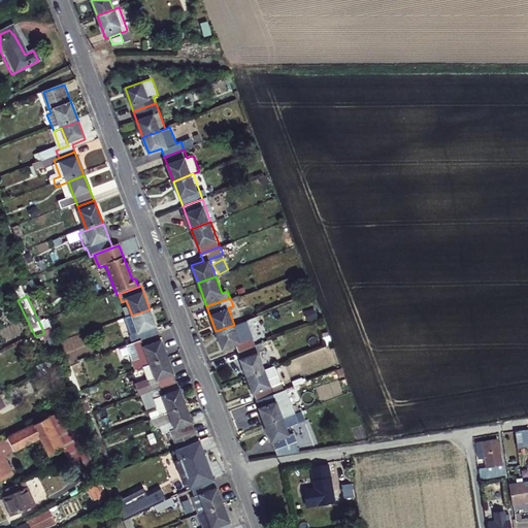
[(150,309),(132,316),(141,340),(159,333),(150,309)]
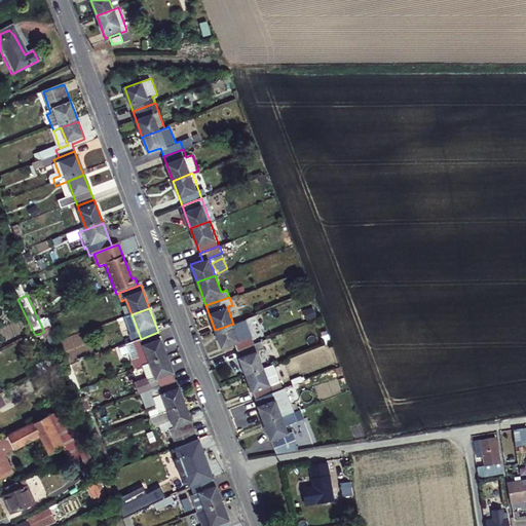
[(233,324),(215,330),(222,348),(235,343),(237,350),(255,344),(252,337),(240,341),(233,324)]
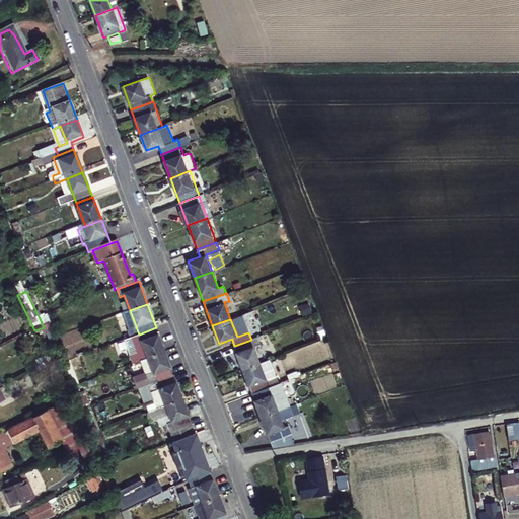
[(156,327),(139,335),(145,350),(132,354),(135,363),(148,359),(165,352),(156,327)]
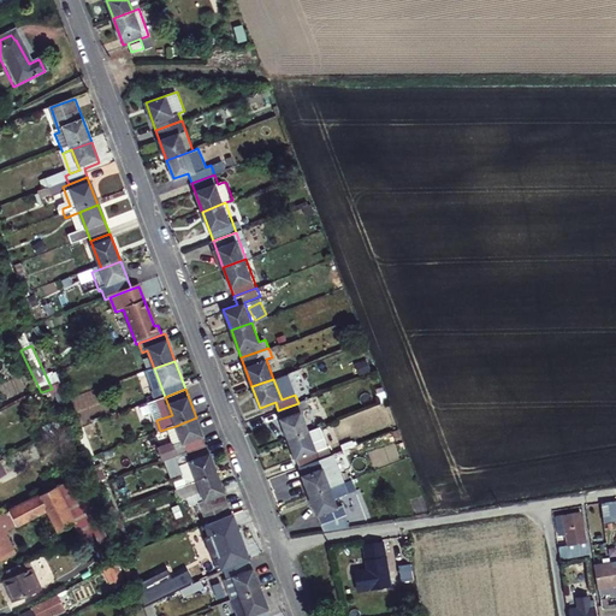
[(289,439),(309,431),(298,403),(278,410),(289,439)]
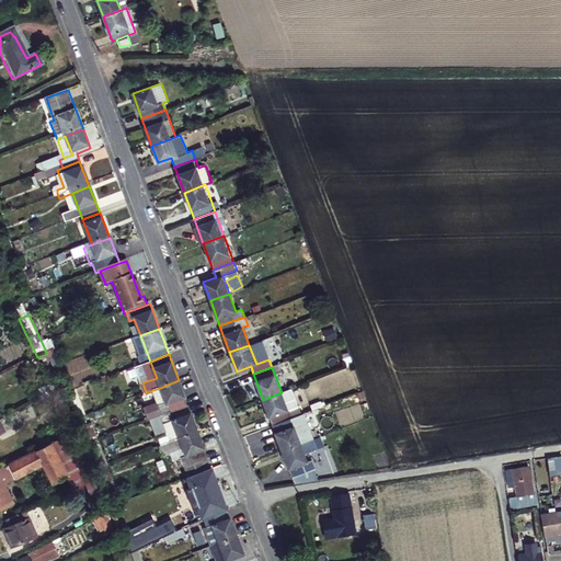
[(179,380),(160,388),(170,414),(189,407),(179,380)]
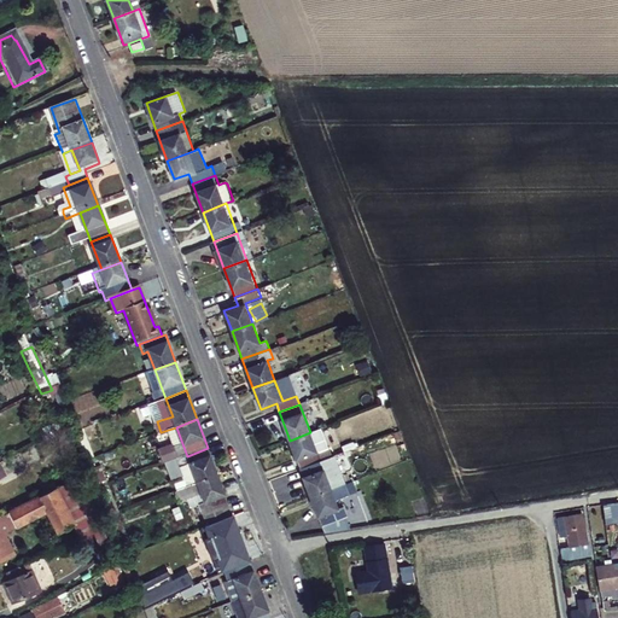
[(301,470),(336,455),(325,427),(310,432),(290,441),(301,470)]
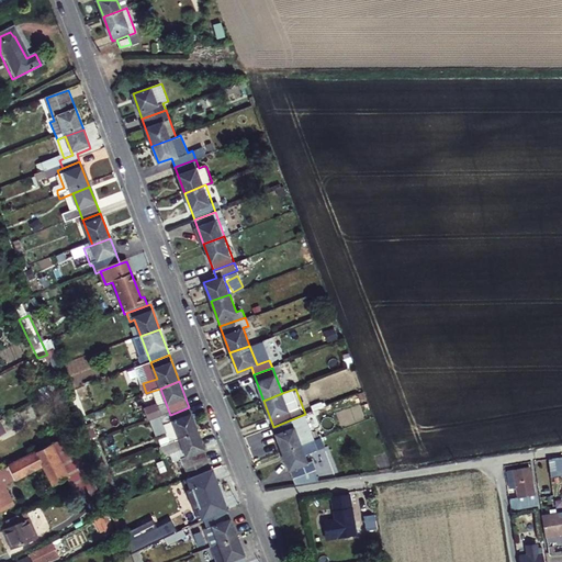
[(189,407),(170,415),(180,440),(199,433),(189,407)]
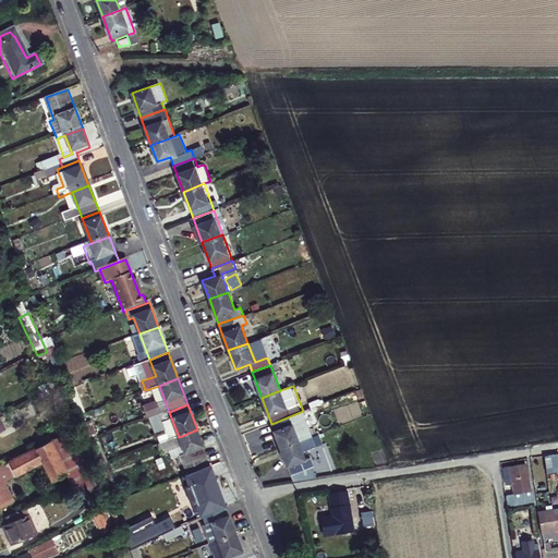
[(271,424),(281,449),(313,437),(303,411),(271,424)]
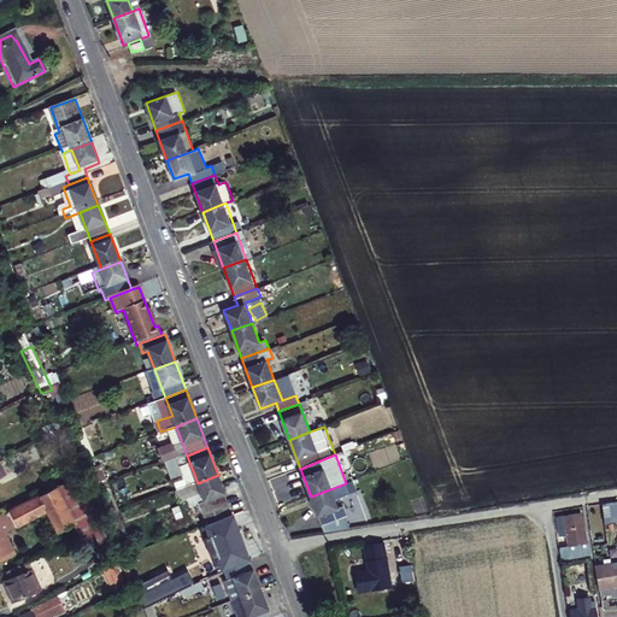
[(5,458),(0,459),(0,477),(12,472),(5,458)]
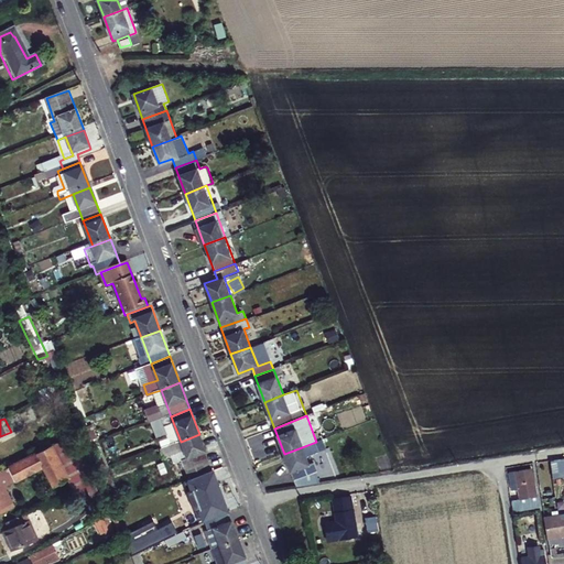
[(213,470),(199,434),(181,442),(167,447),(171,456),(184,452),(187,461),(183,462),(190,480),(213,470)]
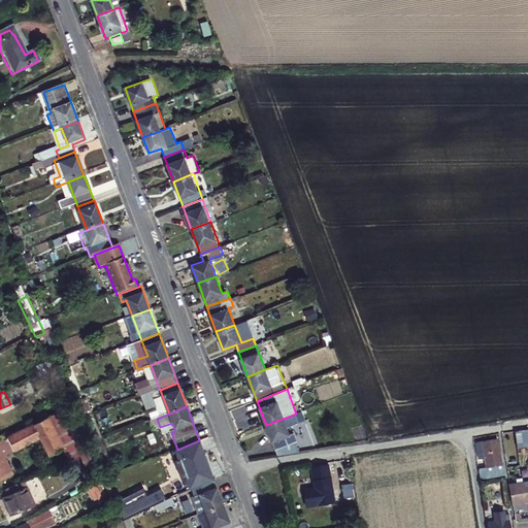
[(62,409),(50,416),(64,449),(70,462),(81,457),(86,466),(94,462),(77,424),(70,428),(62,409)]
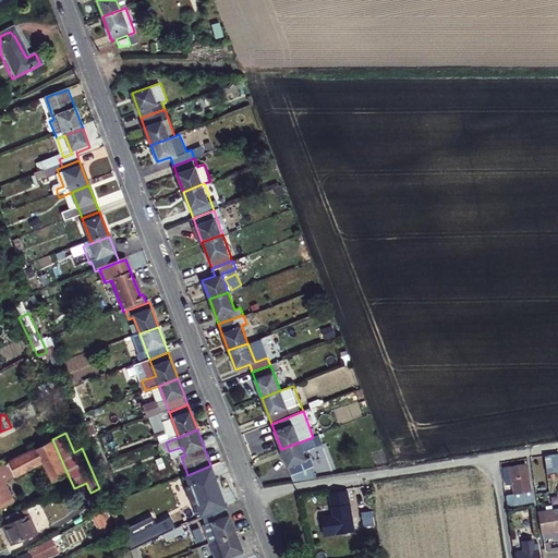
[(313,437),(281,449),(291,475),(315,466),(312,457),(306,459),(303,451),(316,446),(313,437)]
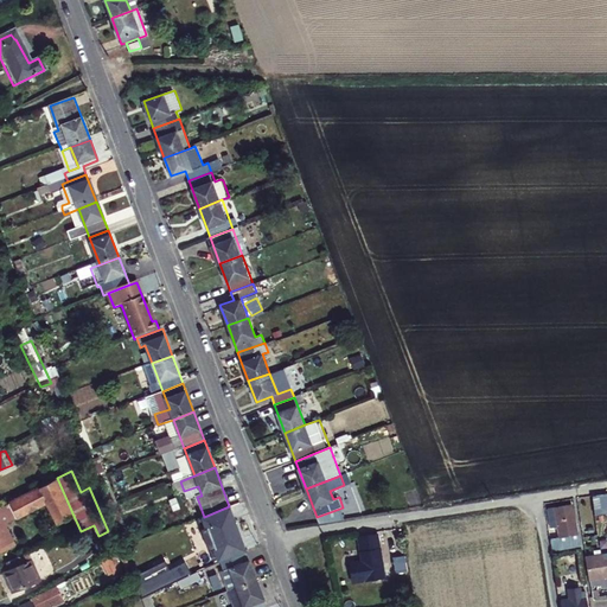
[(57,524),(74,516),(57,478),(0,508),(0,551),(16,545),(6,524),(46,504),(57,524)]
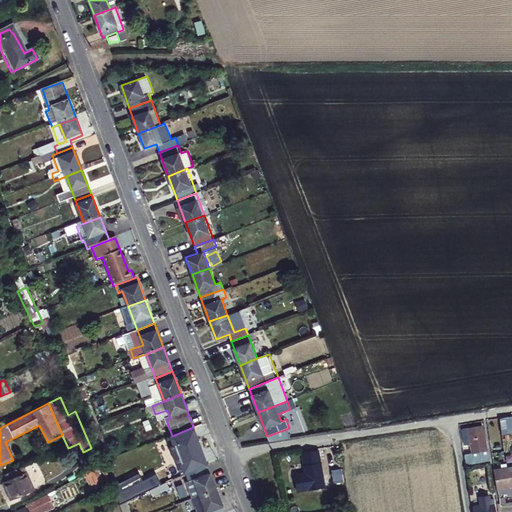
[(509,419),(502,420),(504,434),(511,432),(509,419)]
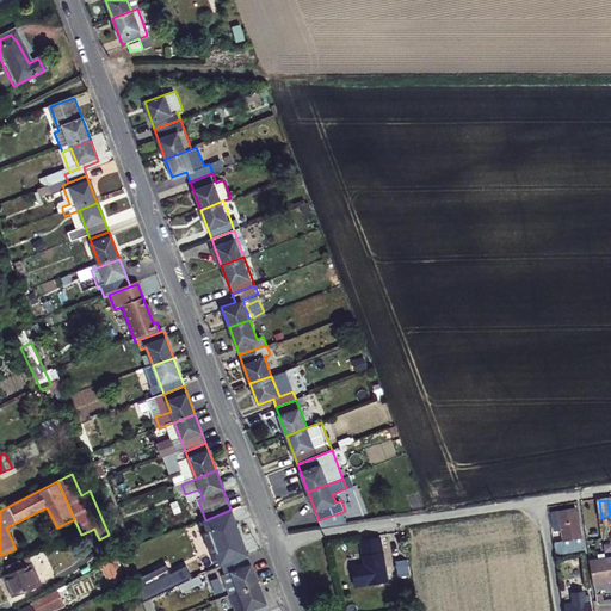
[(553,545),(555,560),(587,556),(585,541),(581,542),(576,511),(550,514),(553,534),(561,532),(563,544),(553,545)]
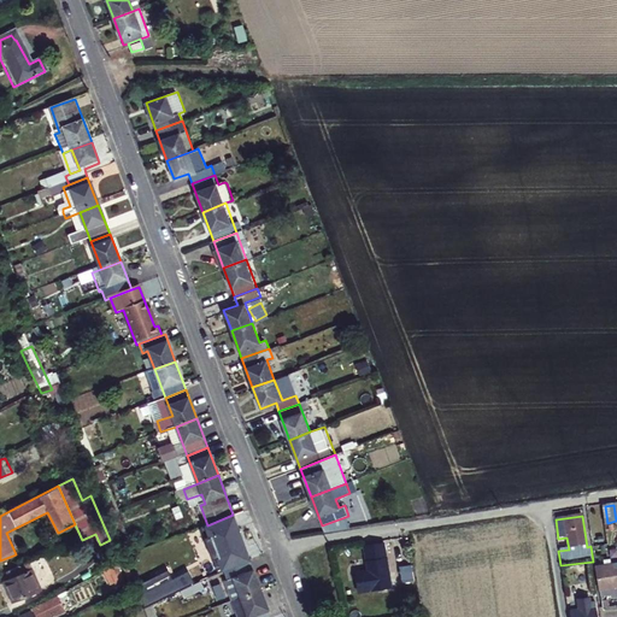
[(389,588),(382,544),(363,547),(368,570),(353,573),(357,593),(389,588)]
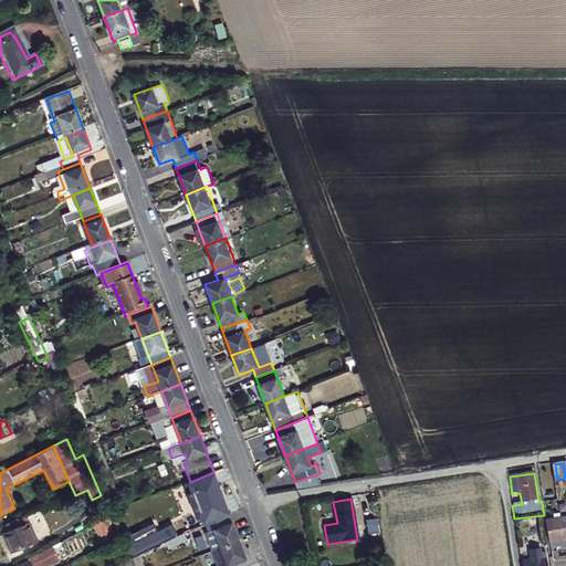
[(206,524),(219,520),(215,507),(196,514),(200,526),(206,524)]
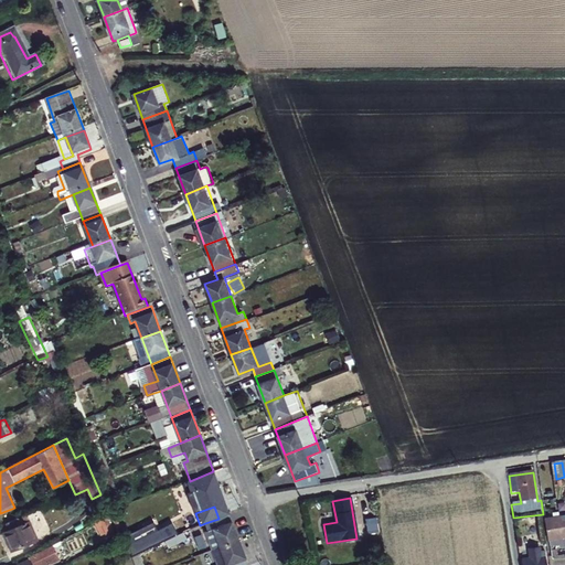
[(159,530),(181,520),(177,512),(134,532),(141,547),(162,537),(159,530)]
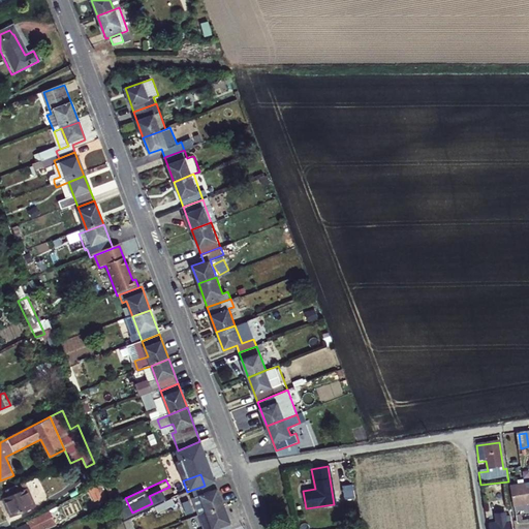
[(205,486),(192,490),(195,498),(192,499),(199,517),(224,507),(215,481),(205,486)]
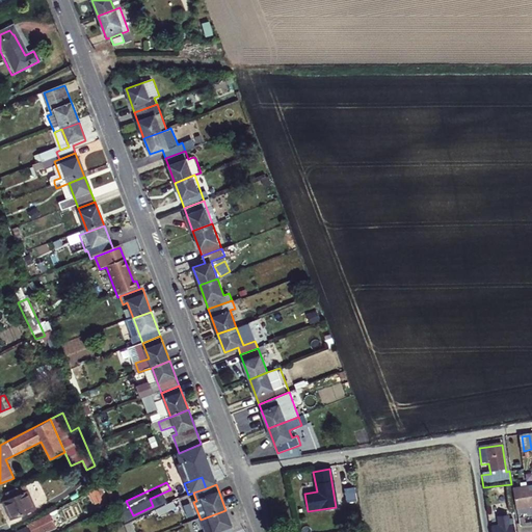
[(34,509),(24,485),(4,494),(7,501),(3,502),(10,519),(34,509)]
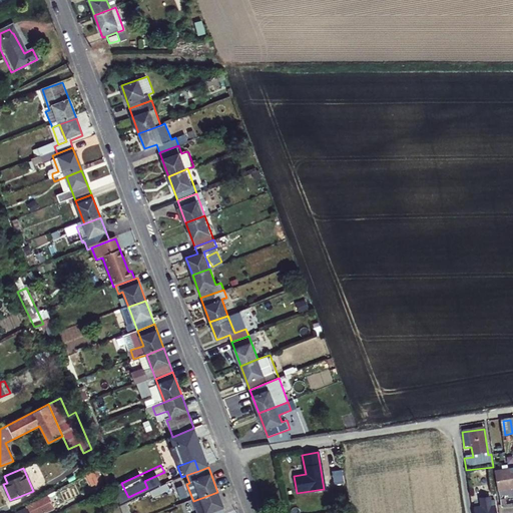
[(512,472),(496,475),(500,500),(512,498),(512,472)]
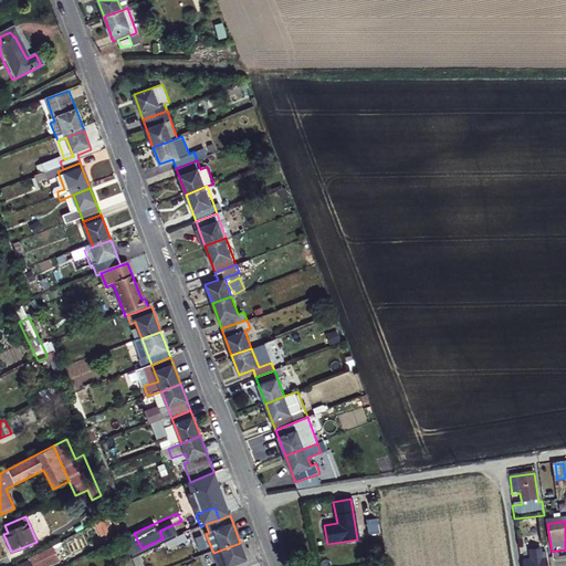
[(248,565),(240,543),(213,553),(218,565),(248,565)]
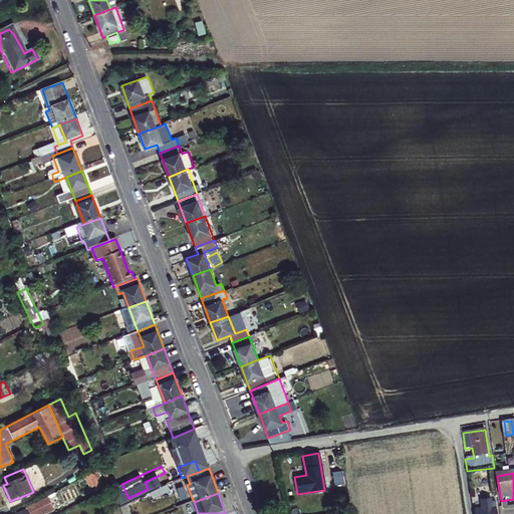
[(41,513),(55,508),(49,496),(17,512),(18,513),(17,513),(41,513)]
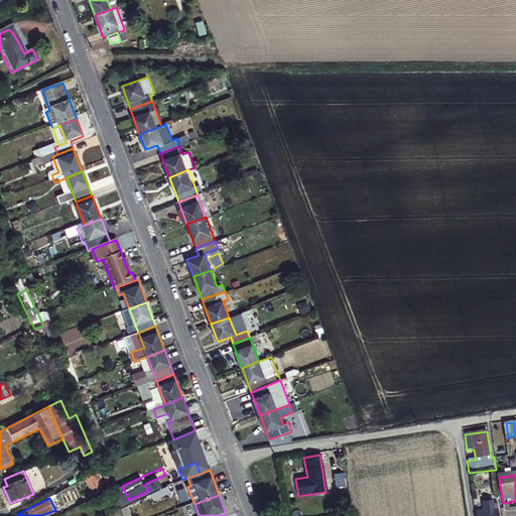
[(494,500),(485,501),(487,512),(477,513),(477,515),(499,515),(497,504),(495,504),(494,500)]
